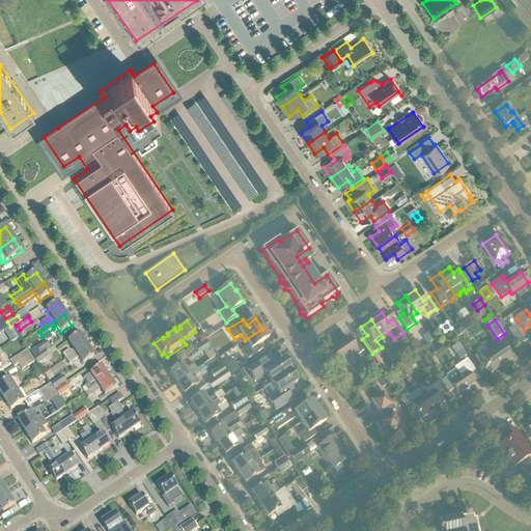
[(0,334),(10,328),(6,323),(0,326),(0,334)]
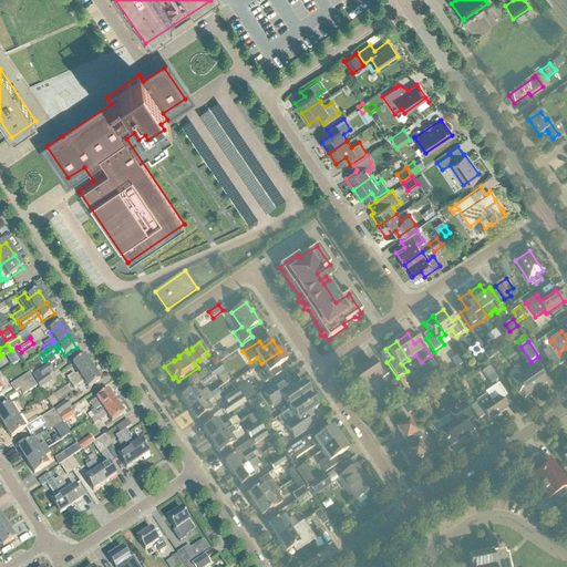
[(17,346),(11,349),(16,356),(21,352),(17,346)]
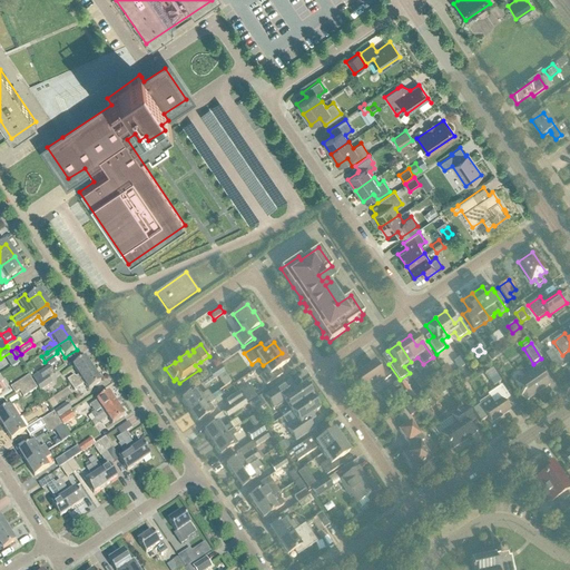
[(551,363),(558,359),(552,350),(544,354),(551,363)]
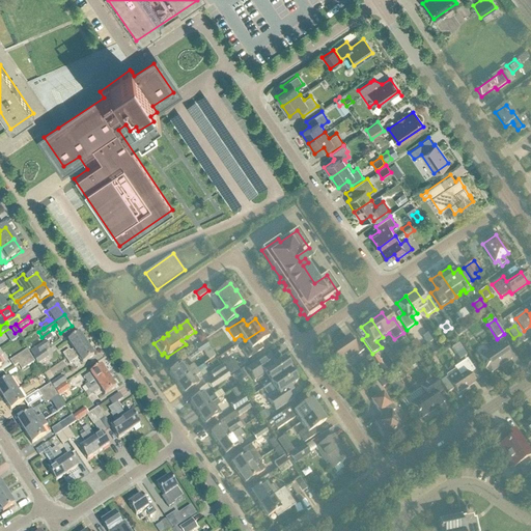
[(208,335),(214,332),(211,327),(205,330),(208,335)]
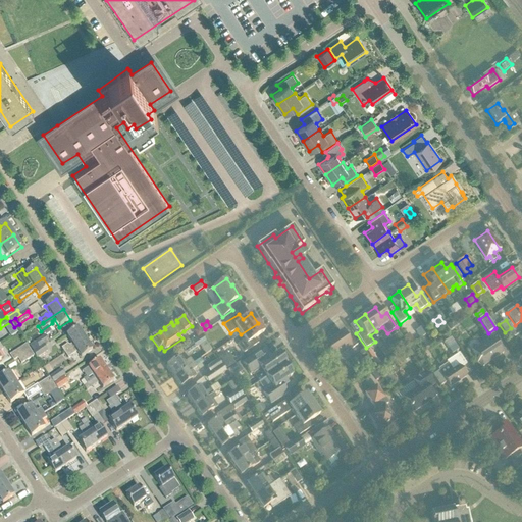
[(447,325),(451,330),(457,326),(453,321),(447,325)]
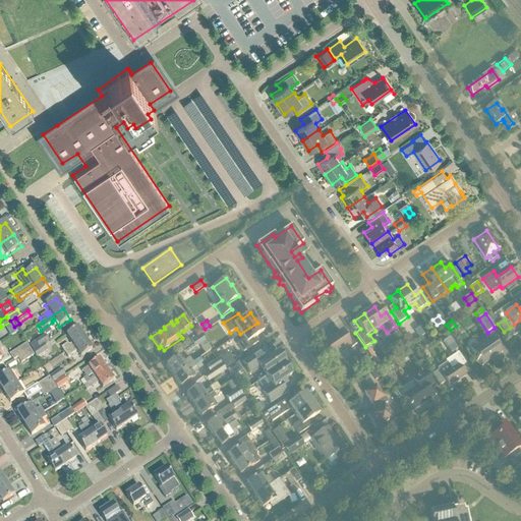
[(257,323),(240,334),(243,339),(237,344),(243,352),(257,343),(254,338),(264,332),(257,323)]
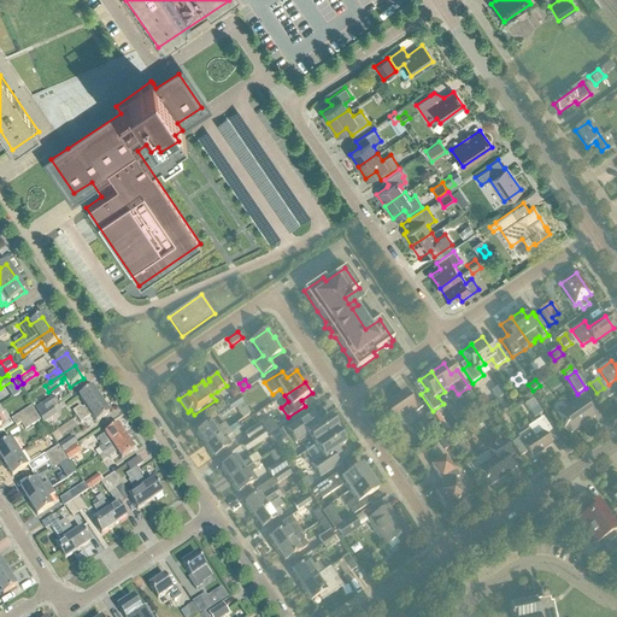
[(504,394),(499,387),(491,392),(497,400),(504,394)]
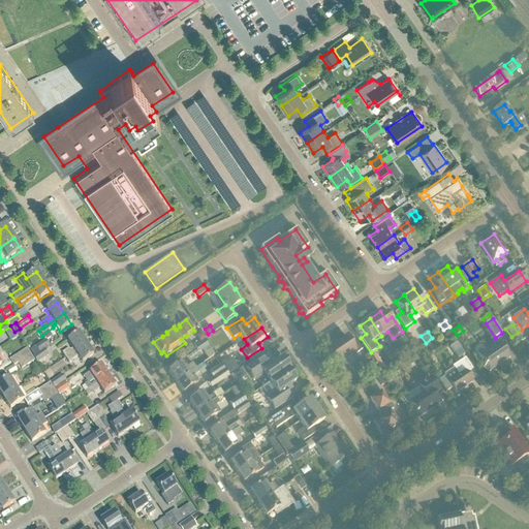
[(65,359),(86,345),(79,334),(67,342),(72,350),(70,351),(68,350),(62,354),(65,359)]
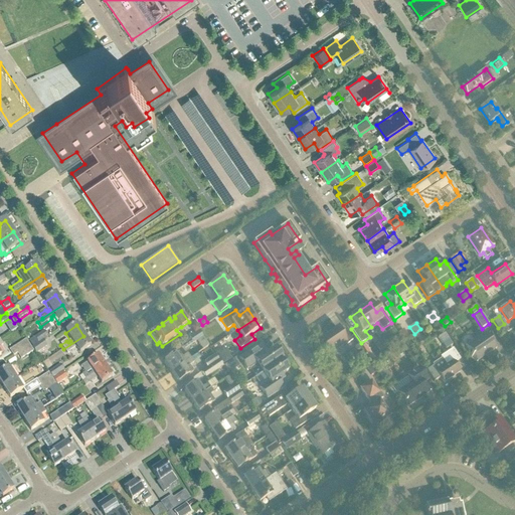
[(340,333),(337,328),(318,341),(328,355),(347,343),(347,344),(353,340),(345,329),(340,333)]
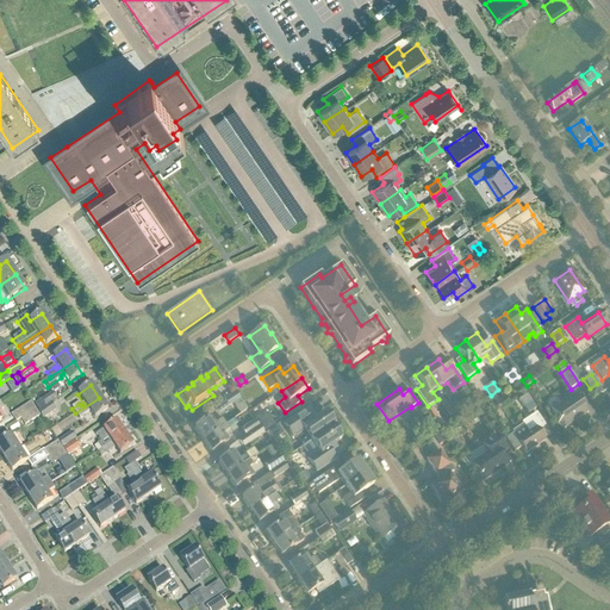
[(485,399),(478,391),(473,393),(480,403),(485,399)]
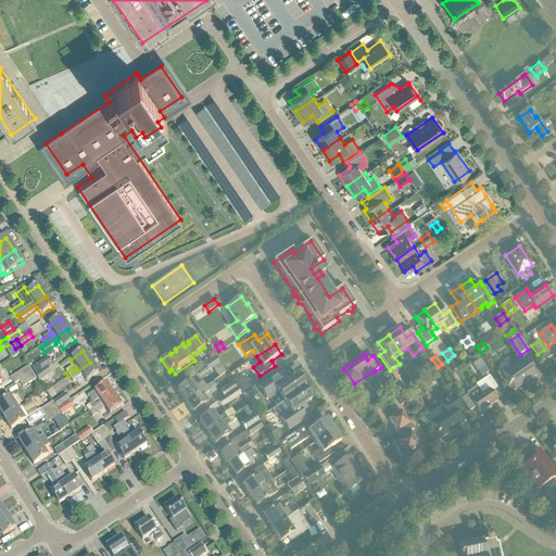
[(48,358),(37,366),(41,371),(52,364),(48,358)]
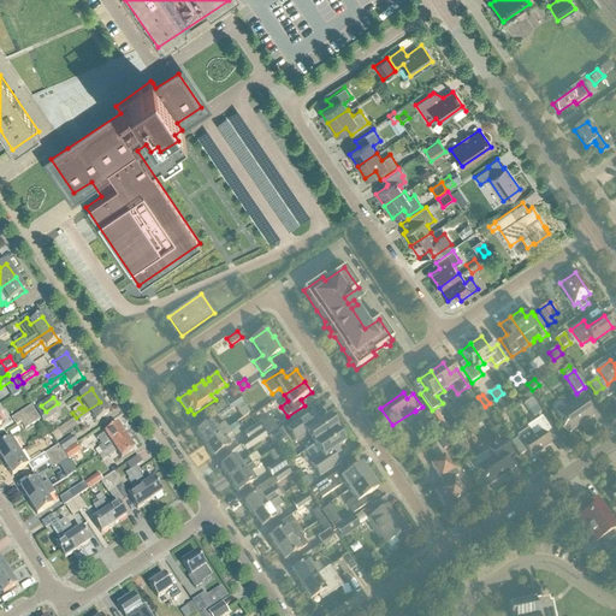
[(231,410),(243,403),(238,397),(227,404),(231,410)]
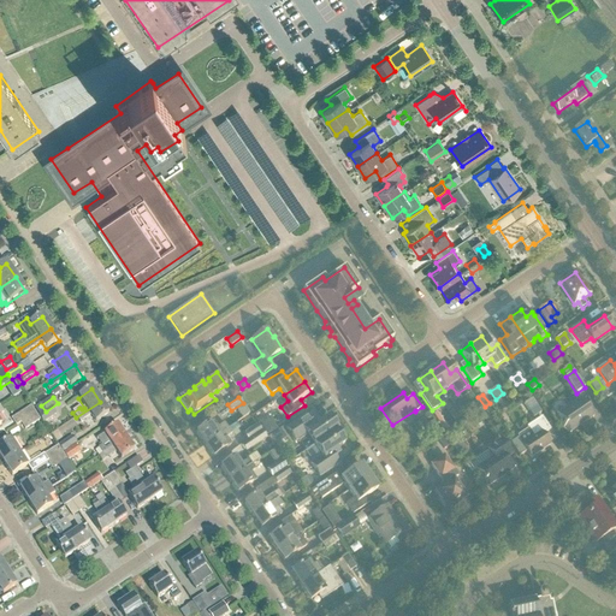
[(593,416),(581,398),(558,414),(555,409),(570,433),(593,416)]
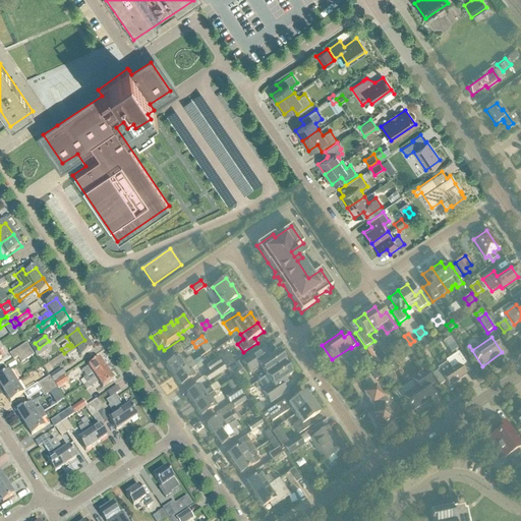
[(92,350),(84,340),(64,353),(67,358),(73,354),(73,352),(75,350),(80,358),(92,350)]
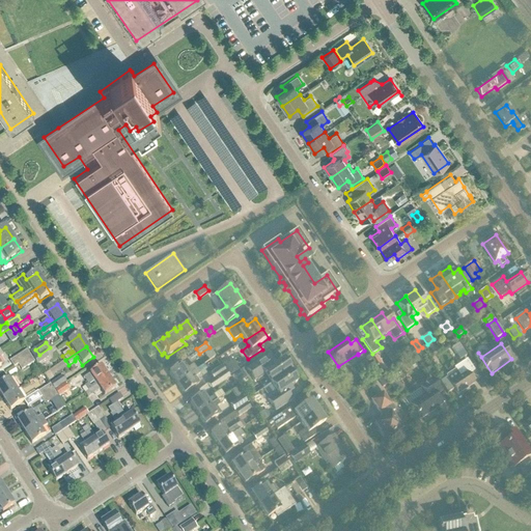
[(35,350),(30,354),(34,359),(39,355),(35,350)]
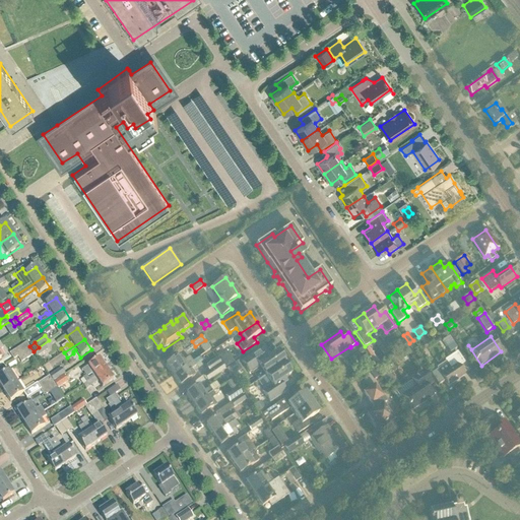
[(453,343),(447,347),(450,353),(457,349),(453,343)]
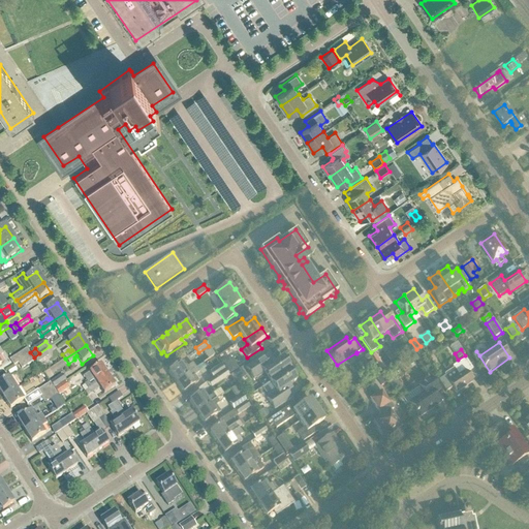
[(30,355),(27,350),(9,361),(13,367),(18,364),(30,355)]
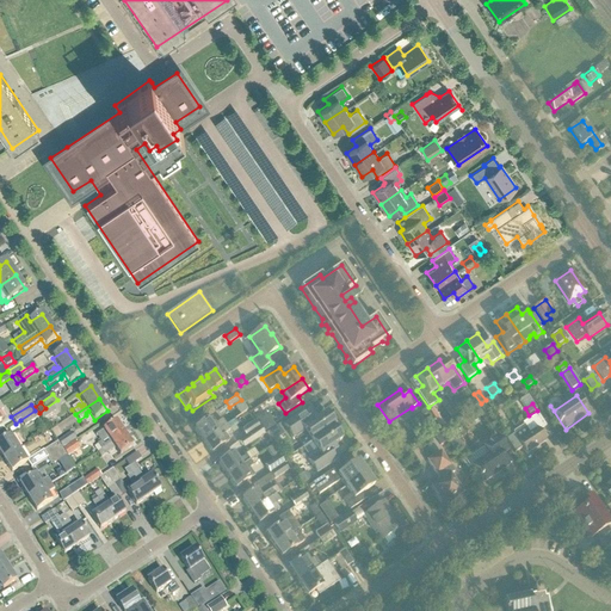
[(43,420),(56,412),(51,405),(38,414),(43,420)]
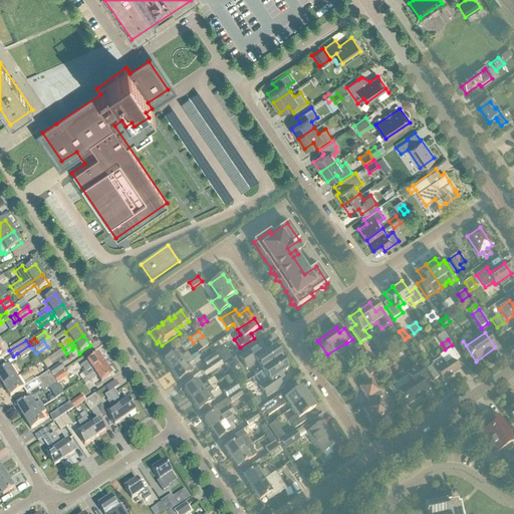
[(407,349),(403,343),(397,347),(401,353),(407,349)]
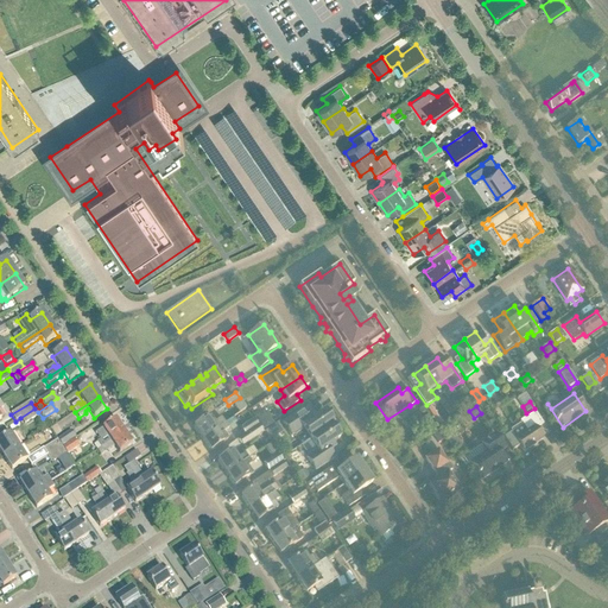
[(443,424),(431,407),(428,411),(432,419),(438,426),(443,424)]
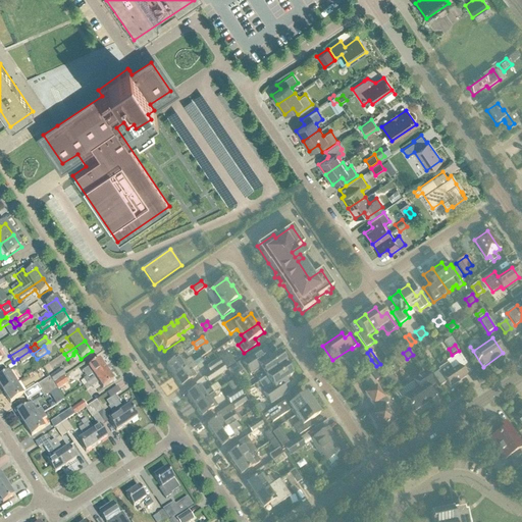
[(34,357),(30,351),(17,359),(20,365),(34,357)]
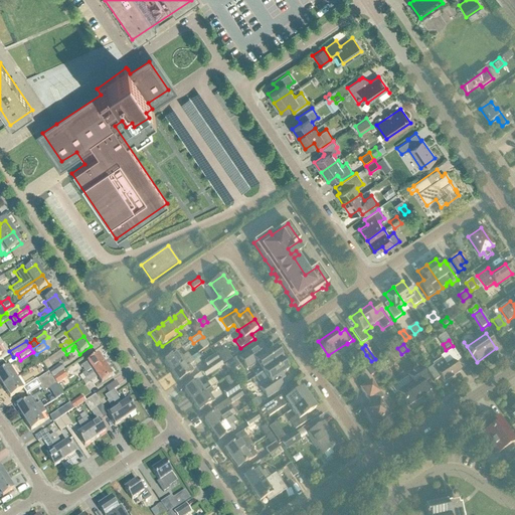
[(381,354),(387,351),(383,346),(378,349),(381,354)]
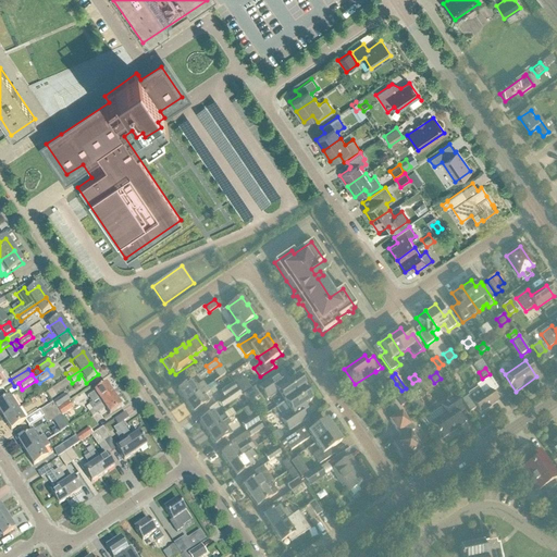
[(305,388),(297,376),(288,383),(286,379),(281,382),(276,375),(259,387),(268,399),(277,393),(284,403),(305,388)]
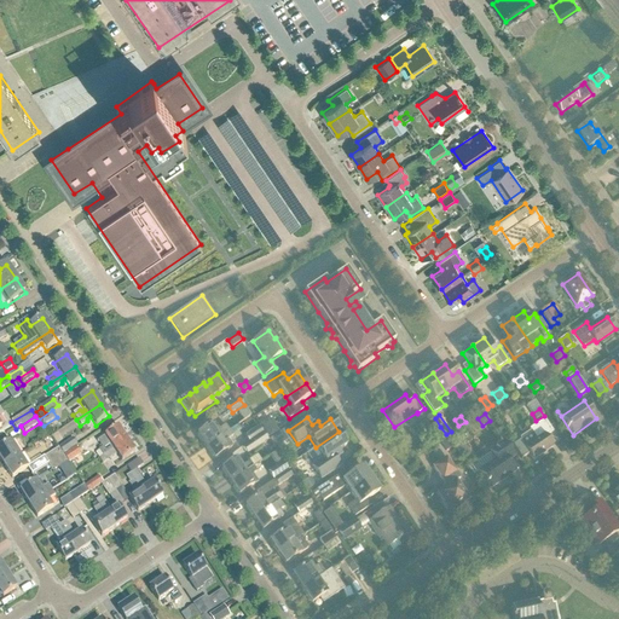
[(536,439),(525,447),(520,440),(513,446),(522,458),(530,453),(533,461),(553,447),(545,437),(553,432),(544,420),(530,429),(536,439)]
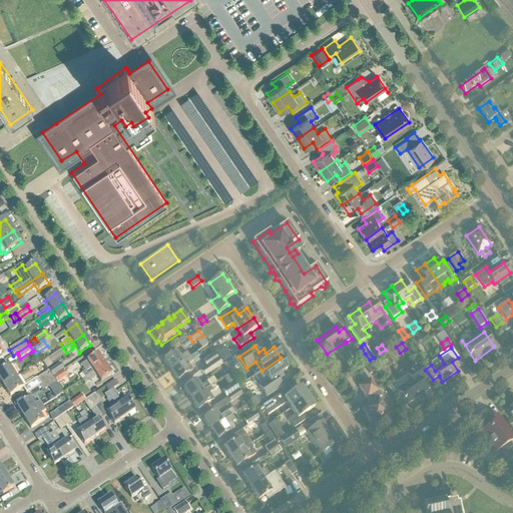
[(368,359),(362,350),(354,356),(360,365),(368,359)]
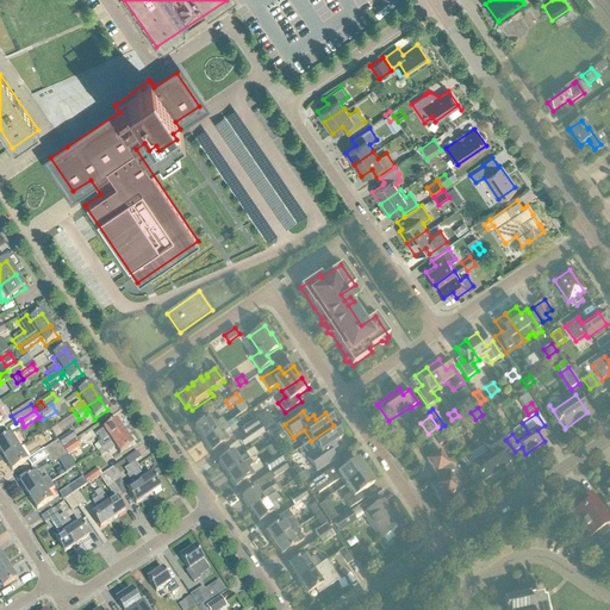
[(226,417),(223,419),(222,419),(215,424),(216,427),(213,429),(207,419),(194,428),(203,441),(226,424),(230,422),(226,417)]
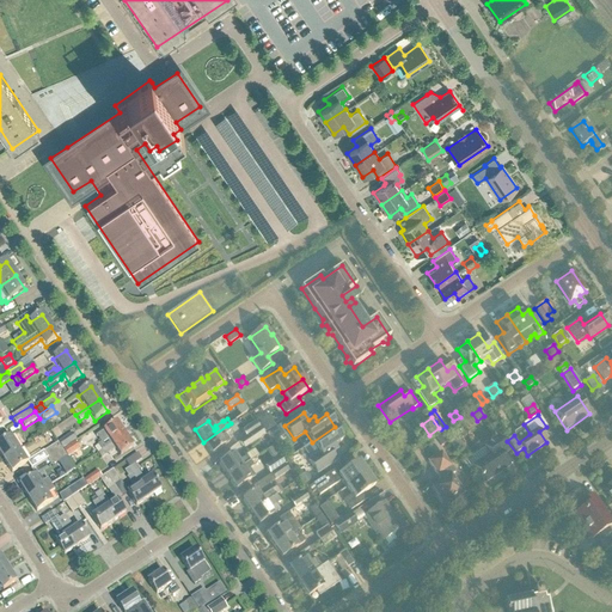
[(256,422),(243,430),(232,438),(237,444),(246,438),(261,428),(256,422)]
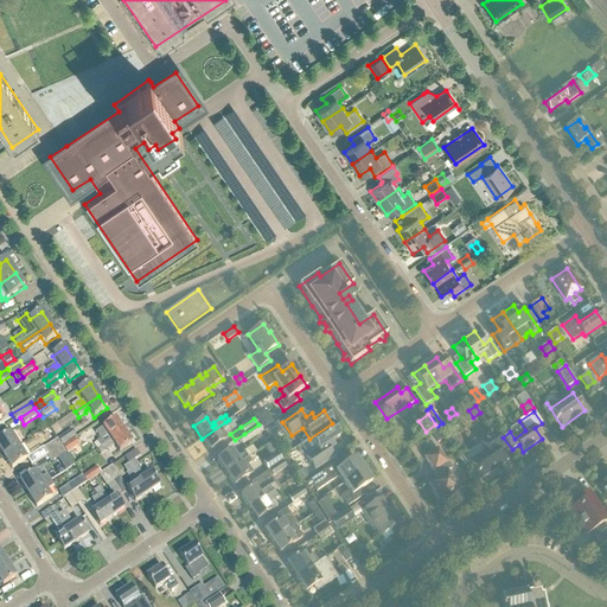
[(96,442),(97,443),(94,446),(96,451),(100,448),(123,433),(115,420),(102,429),(107,435),(96,442)]
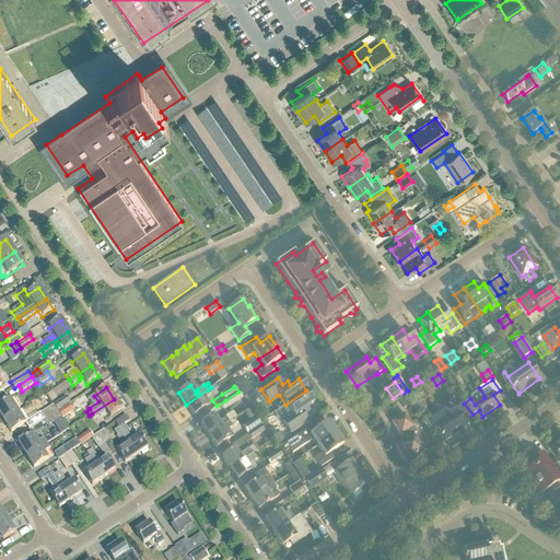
[(211,387),(208,389),(186,405),(194,416),(206,408),(201,401),(211,395),(211,394),(214,392),(211,387)]
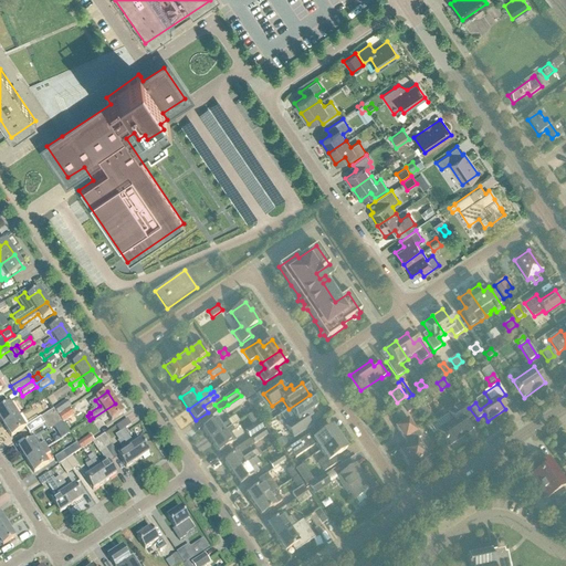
[(252,391),(244,397),(247,400),(255,395),(252,391)]
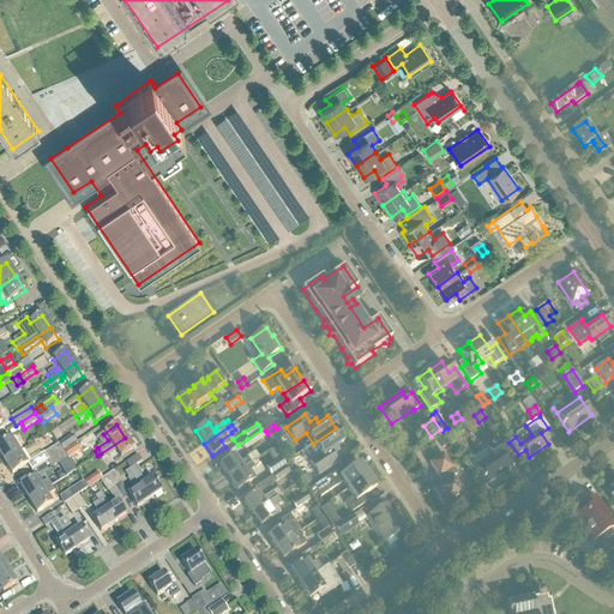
[(269,435),(272,440),(282,433),(278,428),(269,435)]
